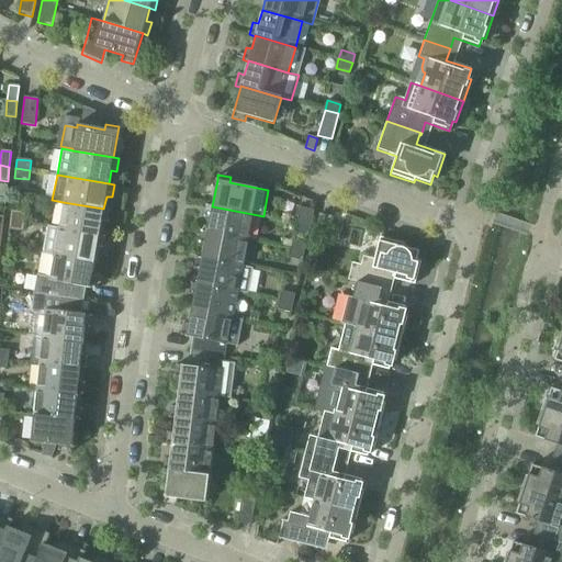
[(63,202),(58,228),(99,235),(101,222),(107,223),(109,211),(103,209),(63,202)]
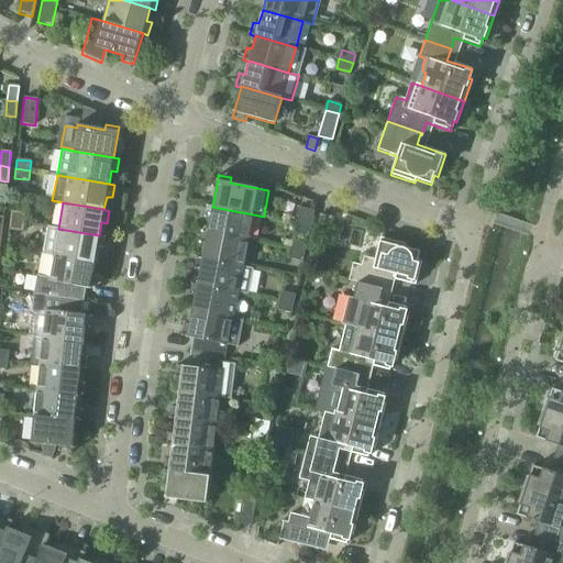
[(210,219),(207,232),(247,241),(253,214),(212,207),(207,206),(205,218),(210,219)]
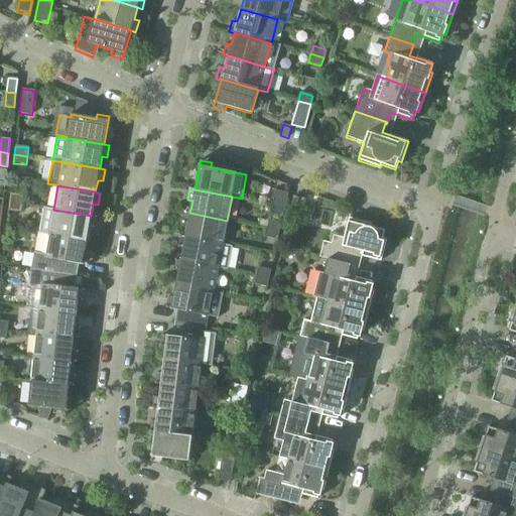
[(270,214),(282,217),(288,194),(275,190),(270,214)]
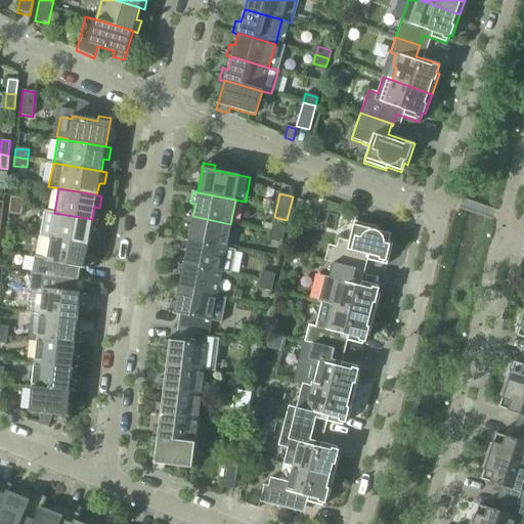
[(10,197),(9,206),(22,207),(23,199),(10,197)]
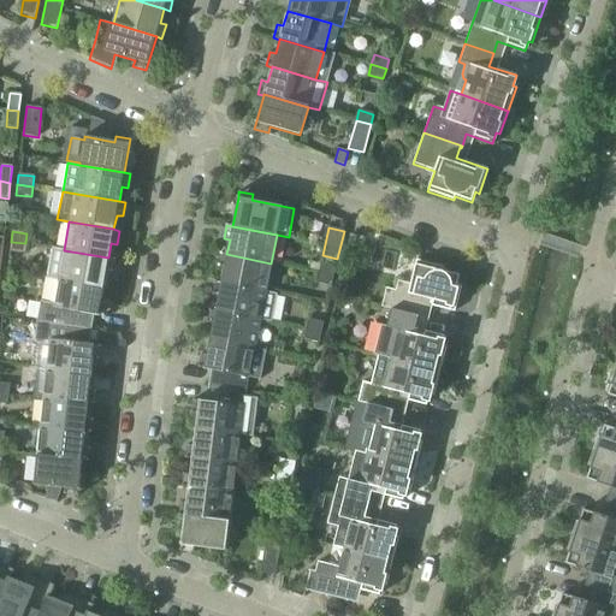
[(350,235),(347,248),(360,250),(362,237),(350,235)]
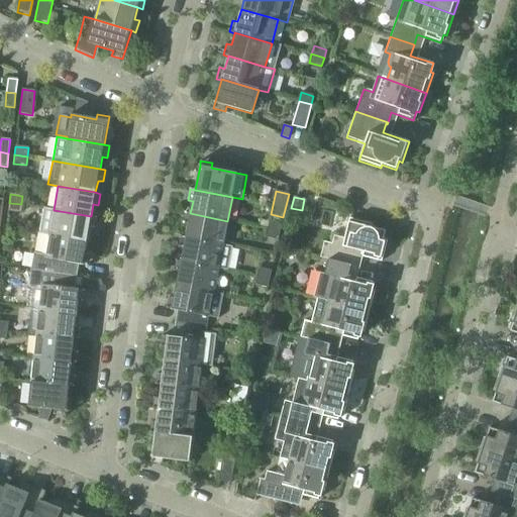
[(21,204),(9,203),(8,212),(20,213),(21,204)]
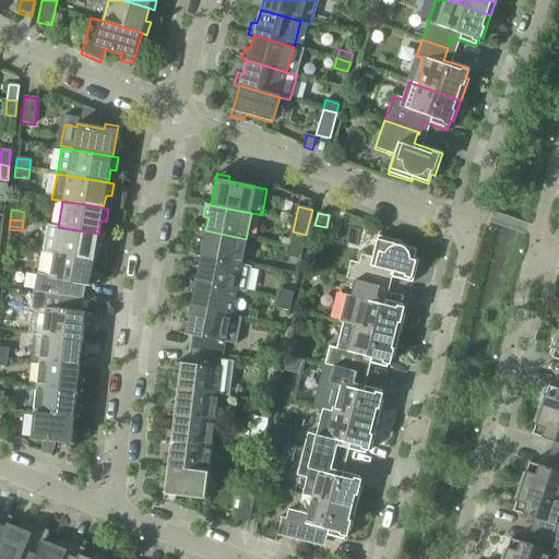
[(43,251),(54,253),(94,261),(96,247),(102,248),(104,235),(98,234),(58,227),(47,225),(43,251)]
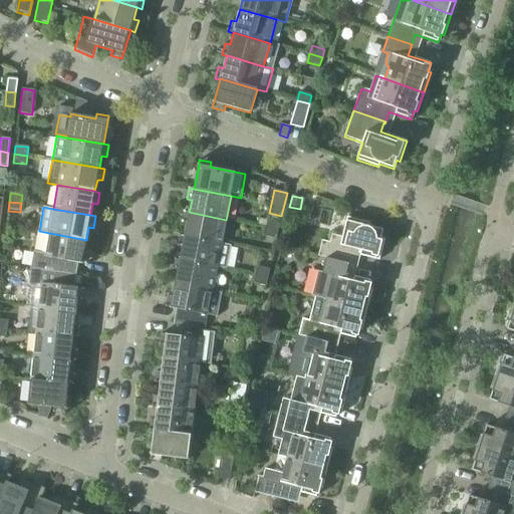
[(187,224),(185,236),(221,243),(226,220),(189,212),(184,211),(182,223),(187,224)]
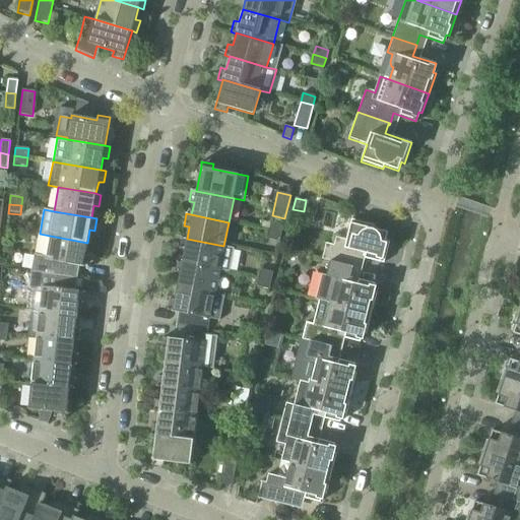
[(322,259),(329,261),(353,267),(356,256),(384,263),(389,242),(385,242),(387,233),(374,229),(374,225),(351,219),(346,240),(335,238),(333,246),(326,244),(322,259)]
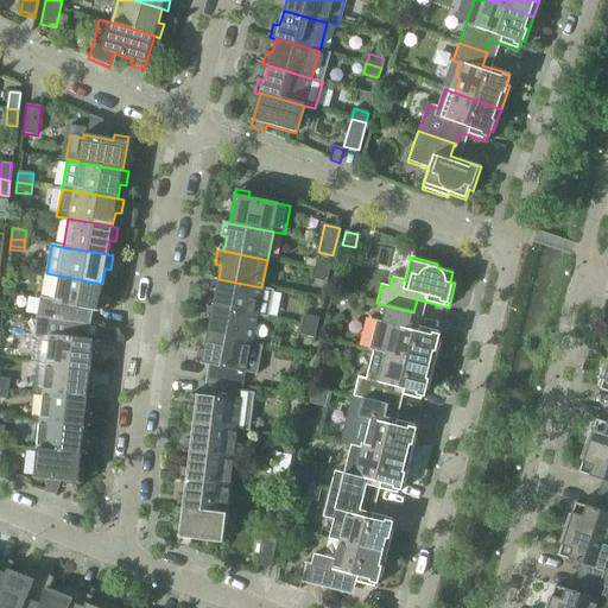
[(316,259),(314,270),(329,273),(331,263),(316,259)]
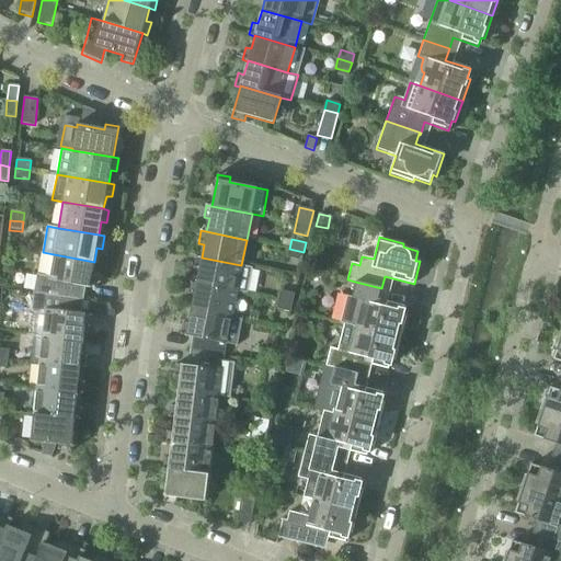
[(304,252),(289,249),(288,258),(301,261),(304,252)]
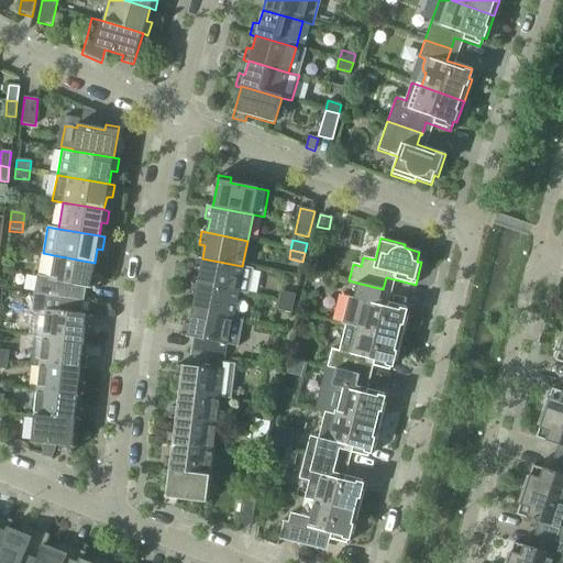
[(34,295),(83,301),(85,288),(95,290),(98,277),(92,276),(95,263),(54,255),(50,279),(36,277),(34,295)]
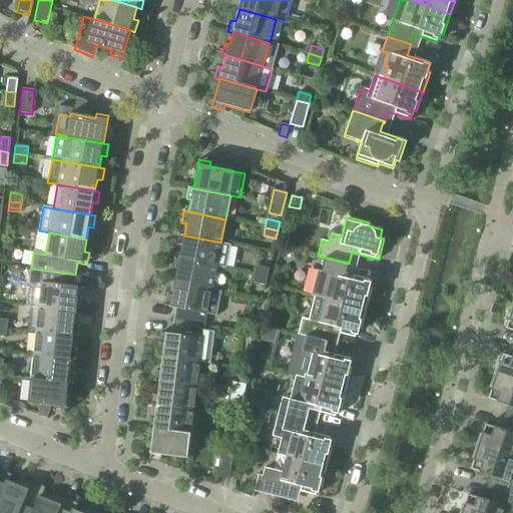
[(181,246),(179,259),(216,267),(226,269),(230,244),(220,242),(184,235),(179,234),(176,245),(181,246)]
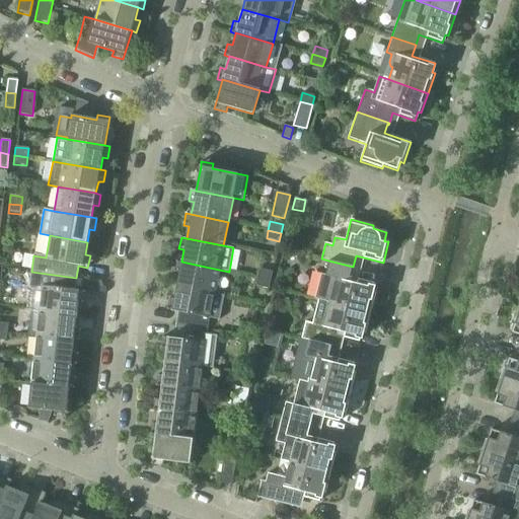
[(179,274),(176,287),(214,294),(219,270),(181,262),(176,261),(174,273),(179,274)]
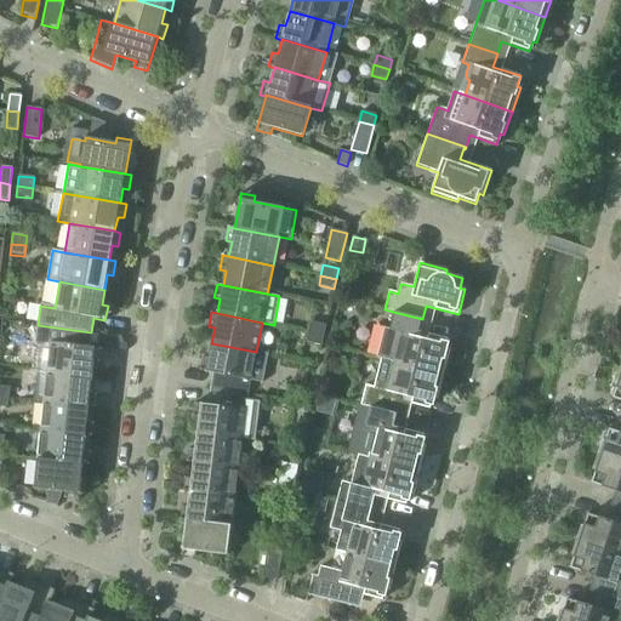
[(379,359),(381,359),(394,363),(443,375),(449,351),(445,349),(448,339),(420,331),(422,319),(393,312),(389,330),(386,330),(379,359)]
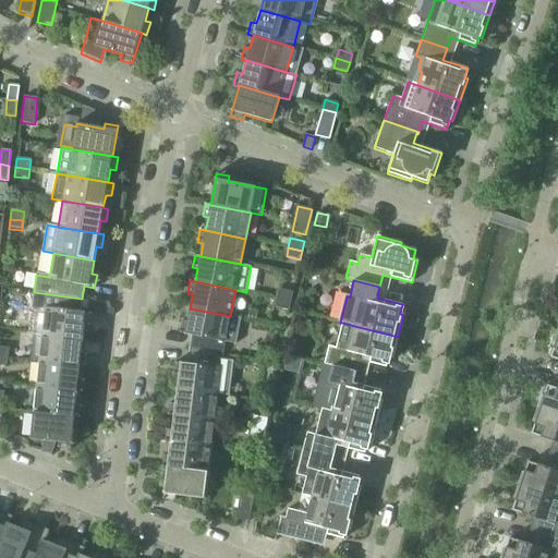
[(279,289),(277,299),(291,301),(292,292),(279,289)]
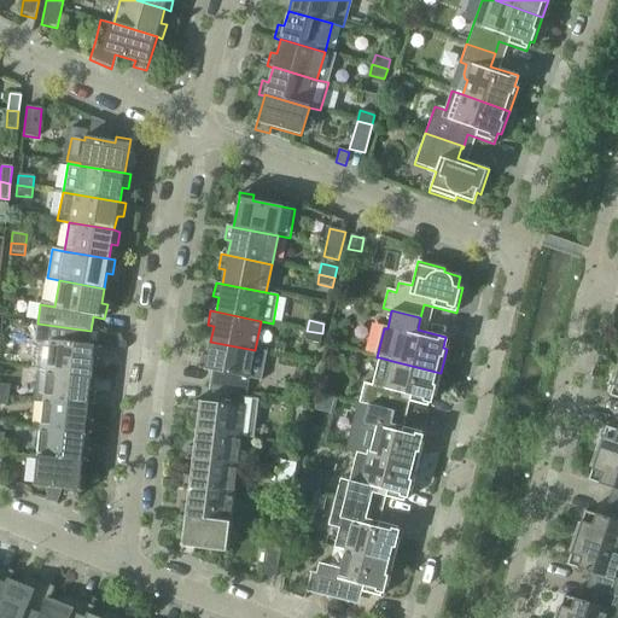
[(50,344),(46,372),(91,377),(93,360),(99,361),(100,347),(88,345),(91,331),(38,324),(35,343),(50,344)]
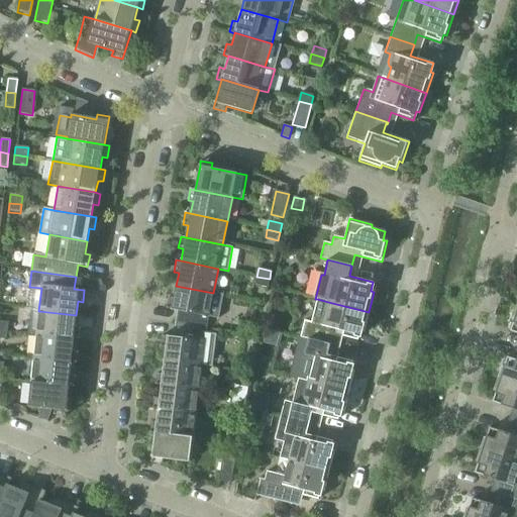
[(270,279),(256,277),(254,285),(268,288),(270,279)]
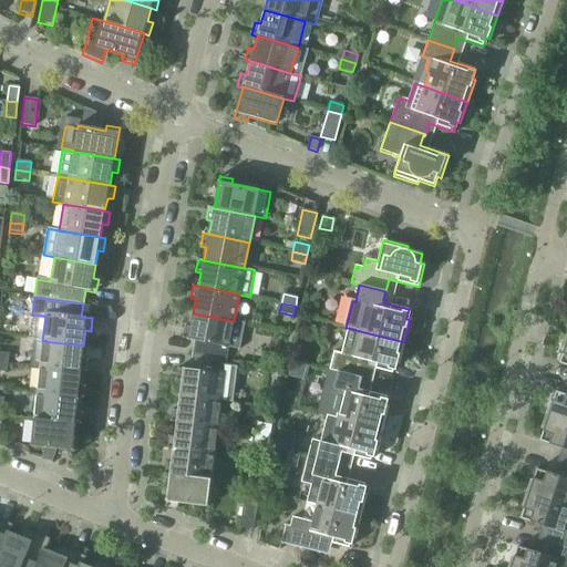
[(194,341),(192,354),(227,360),(228,348),(239,350),(245,323),(234,321),(193,313),(191,327),(185,326),(183,339),(194,341)]
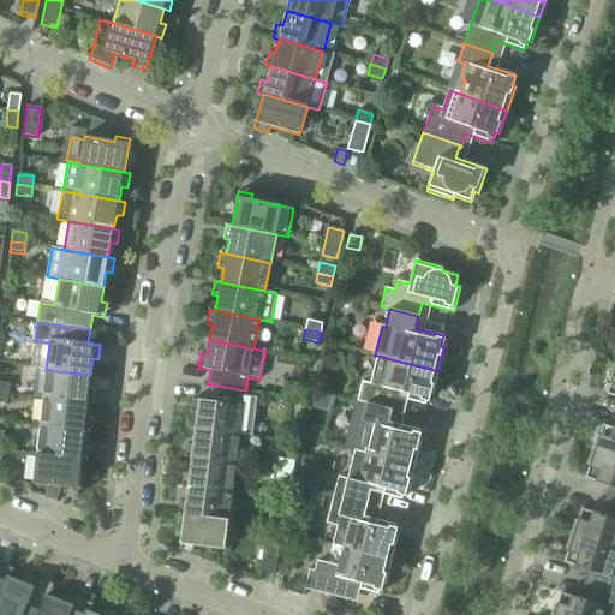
[(357,401),(366,404),(394,411),(398,398),(425,405),(428,395),(433,395),(439,371),(390,359),(377,356),(370,383),(362,382),(357,401)]
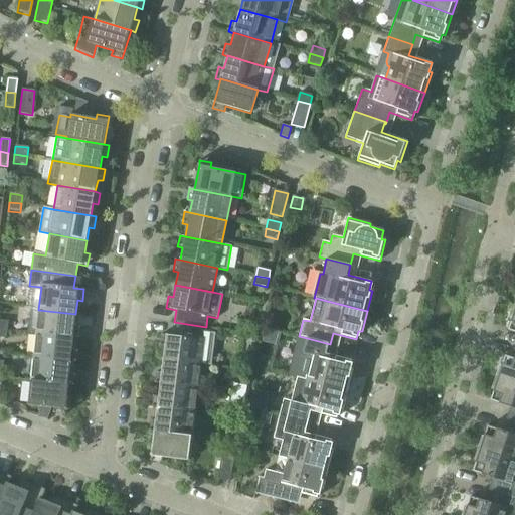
[(36,333),(73,338),(78,338),(79,326),(74,326),(75,314),(38,310),(36,333)]
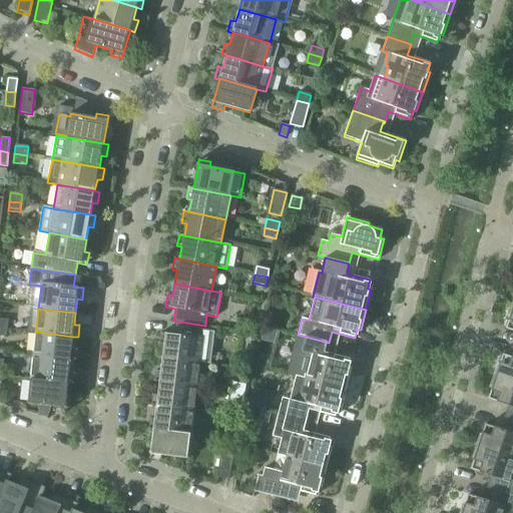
[(162,358),(200,363),(210,364),(213,340),(214,332),(204,331),(205,326),(173,321),(171,335),(160,333),(159,345),(164,345),(162,358)]
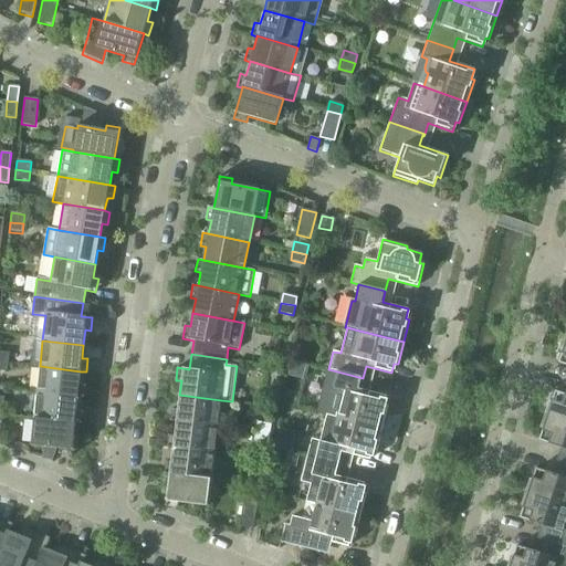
[(40,366),(37,392),(77,398),(83,398),(85,385),(80,385),(81,371),(40,366)]
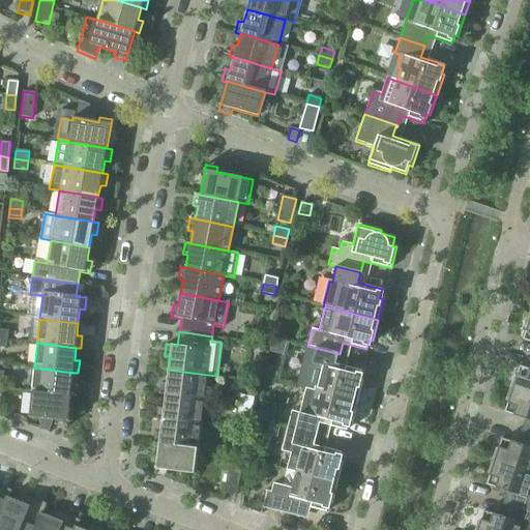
[(301,387),(305,388),(357,402),(363,381),(359,380),(361,371),(337,364),(340,354),(316,348),(308,376),(299,373),(296,386),(301,387)]
